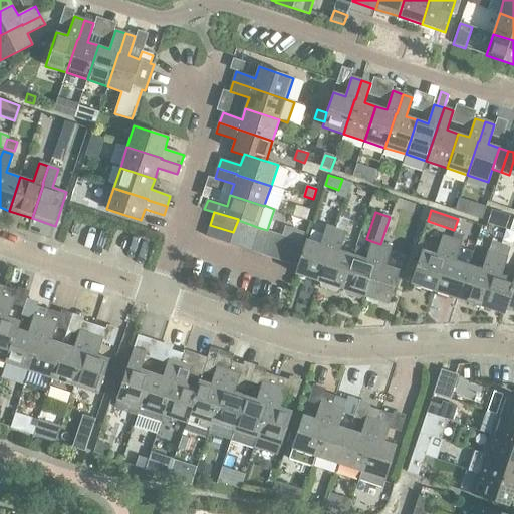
[(332,286),(341,289),(352,255),(339,251),(349,222),(339,219),(335,229),(329,247),(330,247),(318,281),(319,282),(320,286),(328,289),(332,286)]
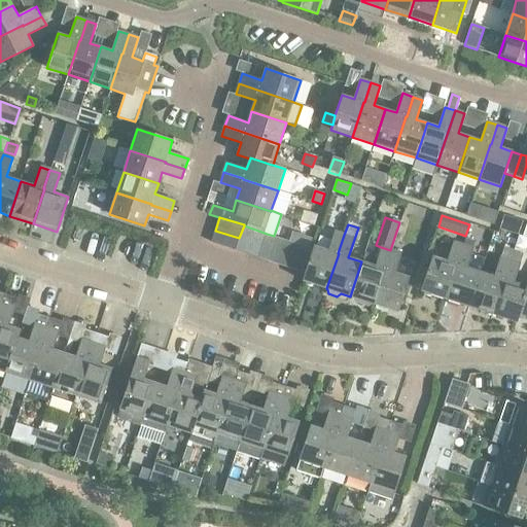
[(235,250),(247,254),(255,230),(244,225),(239,238),(235,250)]
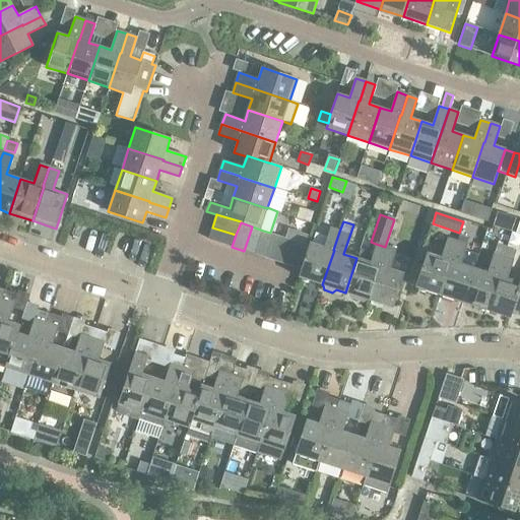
[(244,251),(255,254),(263,231),(252,226),(244,251)]
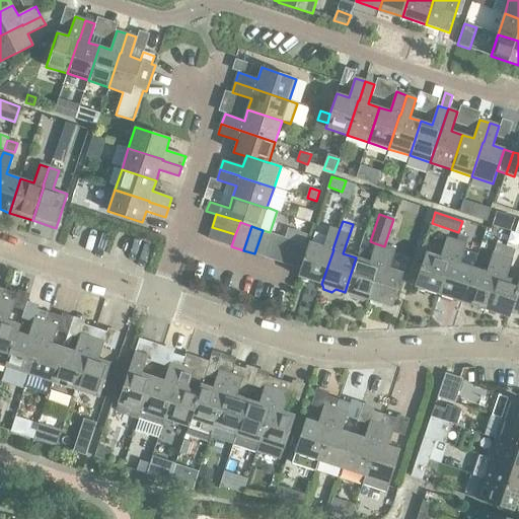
[(208,238),(231,246),(235,234),(212,227),(208,238)]
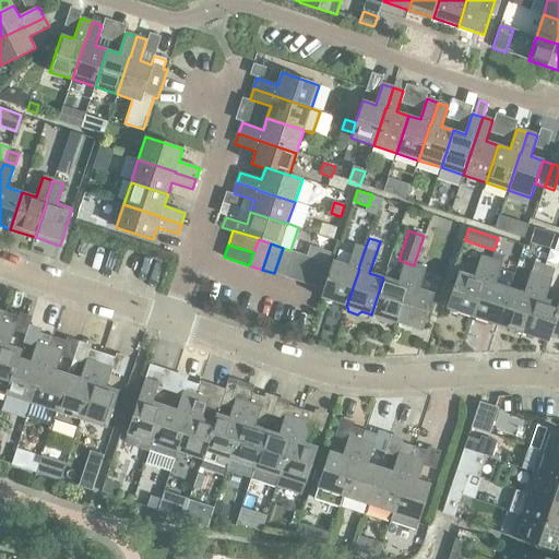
[(311,246),(308,256),(320,260),(328,263),(332,253),(311,246)]
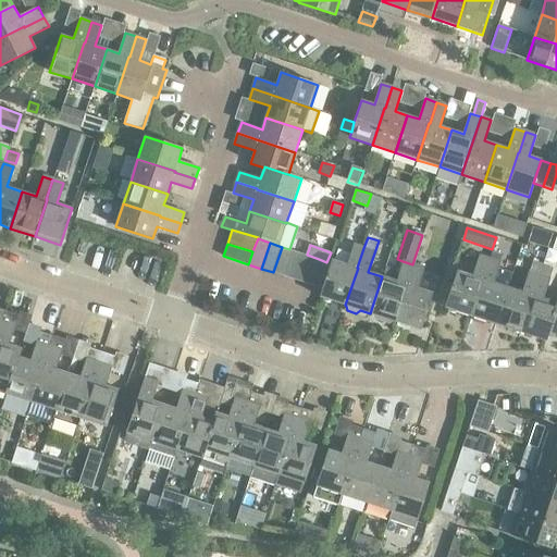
[(320,297),(345,305),(358,268),(357,268),(363,248),(354,245),(347,264),(332,259),(331,263),(322,288),(320,297)]
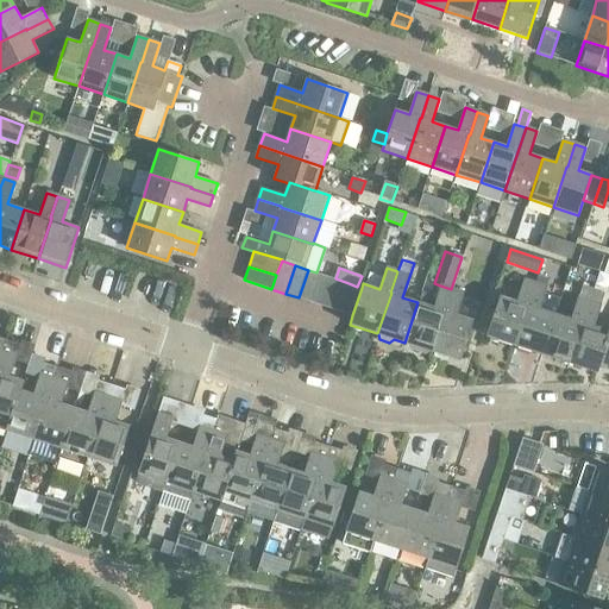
[(299,297),(313,302),(322,275),(316,272),(308,270),(299,297)]
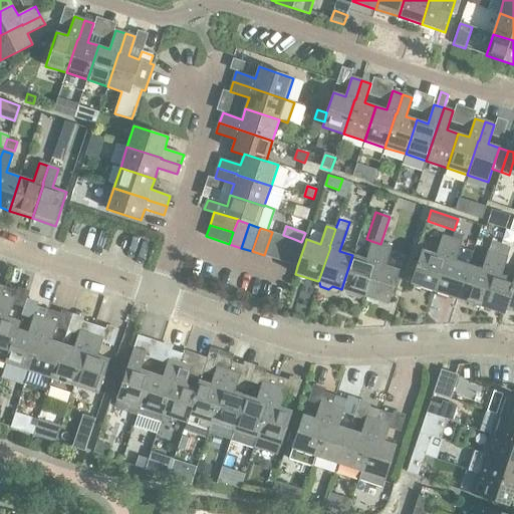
[(264,255),(275,259),(283,235),(272,232),(264,255)]
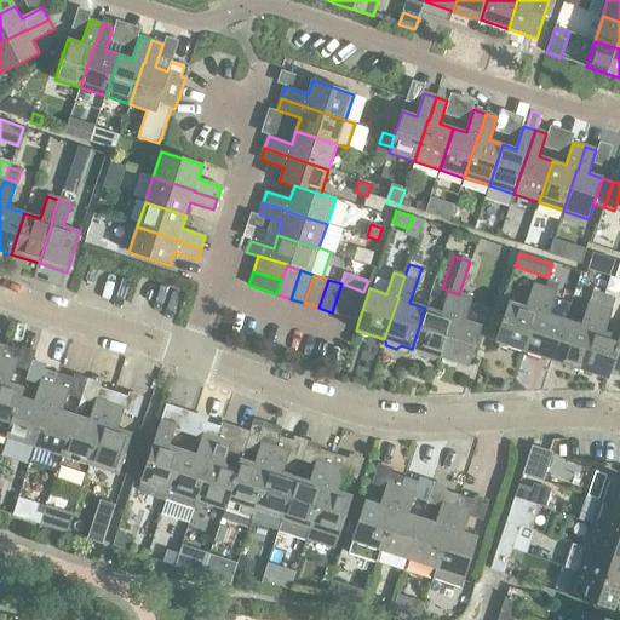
[(546,280),(544,288),(556,292),(558,283),(546,280)]
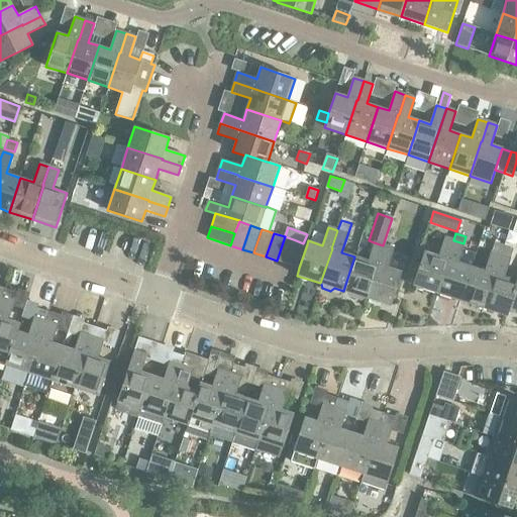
[(277,261),(289,265),(296,240),(285,236),(277,261)]
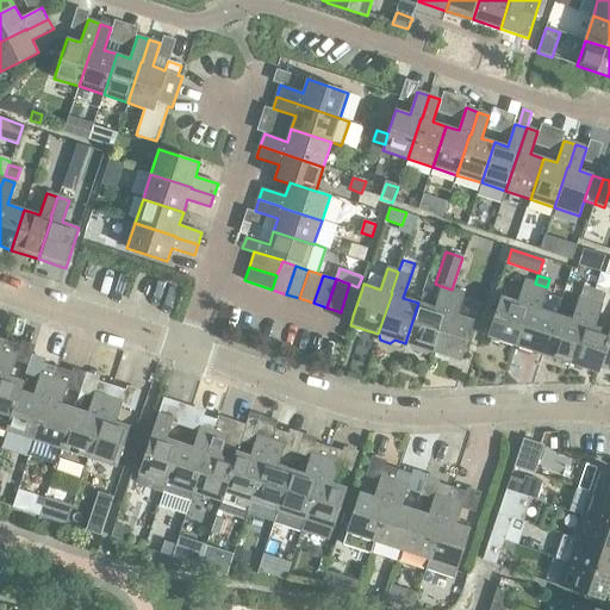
[(487,337),(515,346),(529,305),(528,305),(535,284),(524,280),(517,302),(500,297),(487,337)]
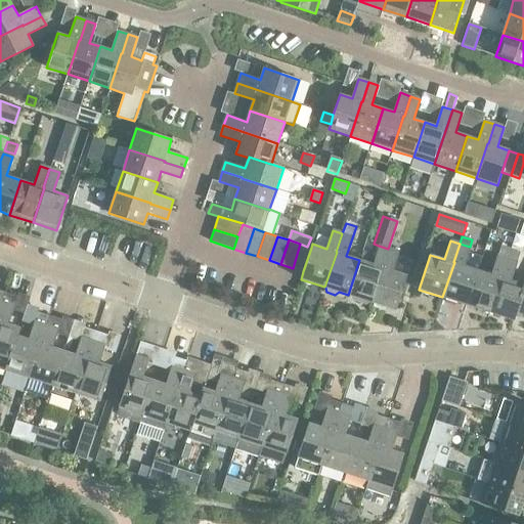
[(307,247),(300,244),(293,268),(303,271),(311,248),(307,247)]
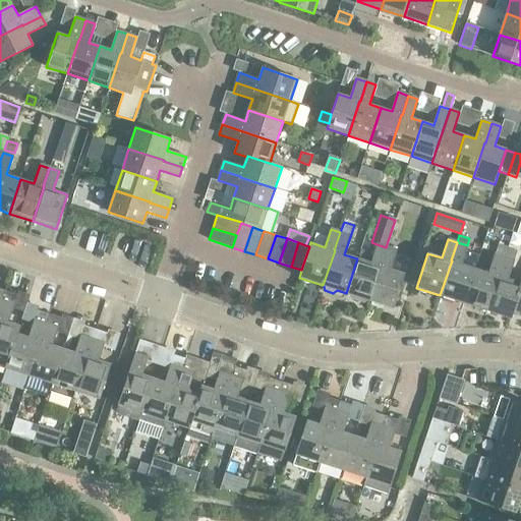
[(440,295),(463,303),(475,269),(461,264),(467,245),(457,242),(451,261),(452,261),(440,295)]
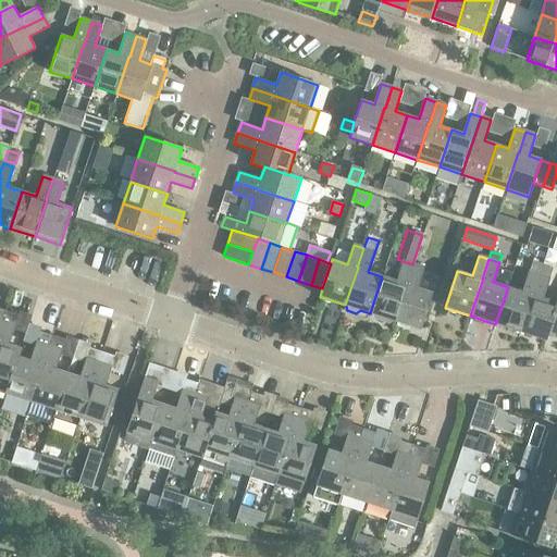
[(393,321),(395,322),(407,284),(412,264),(403,261),(396,281),(382,276),(370,313),(380,317),(381,321),(388,323),(393,321)]
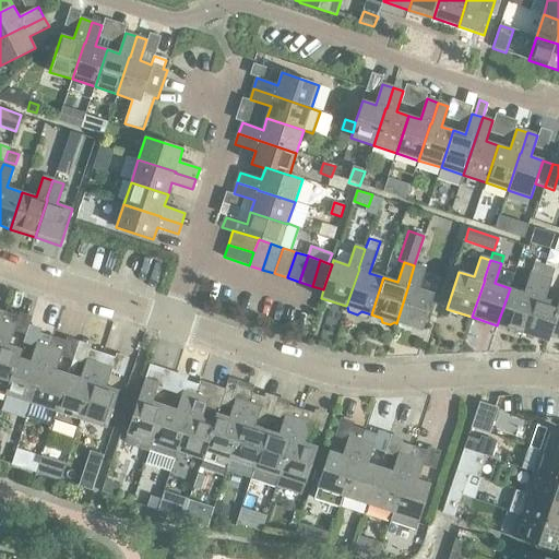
[(497,325),(522,333),(534,296),(544,266),(534,263),(524,293),(510,288),(497,325)]
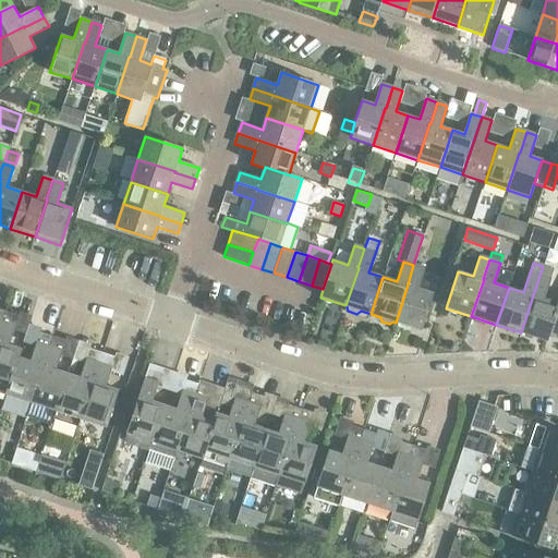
[(408,284),(396,323),(421,330),(433,293),(417,289),(424,268),(413,265),(408,284)]
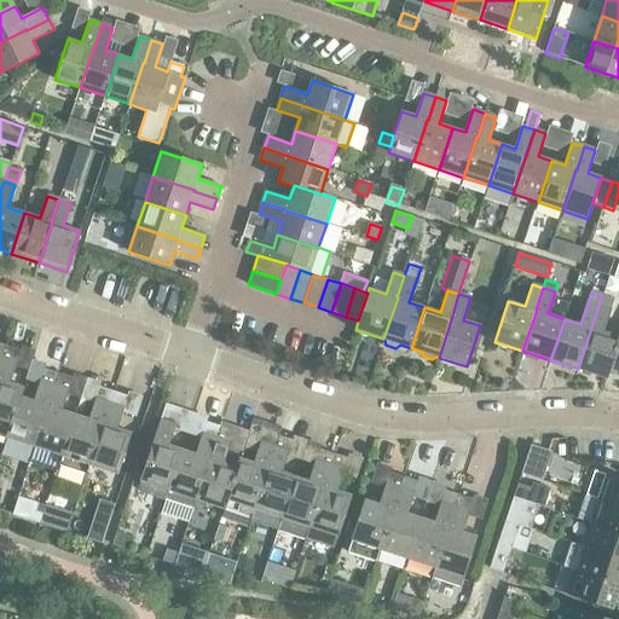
[(606,379),(609,369),(608,369),(618,337),(618,336),(603,331),(614,299),(602,295),(591,328),(578,369),(606,379)]
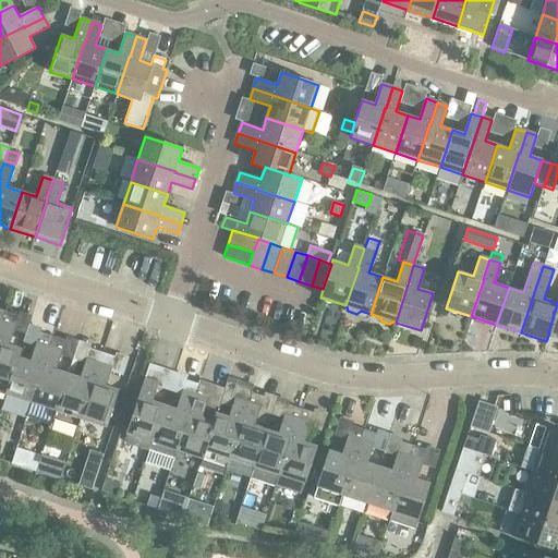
[(557,302),(557,303),(557,304),(548,332),(549,332),(557,335),(557,302)]
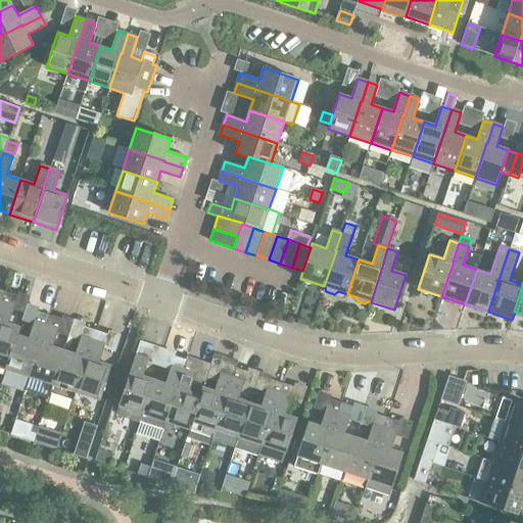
[(0,306),(0,368),(5,370),(7,362),(8,362),(17,335),(20,328),(8,324),(17,296),(5,292),(0,306)]
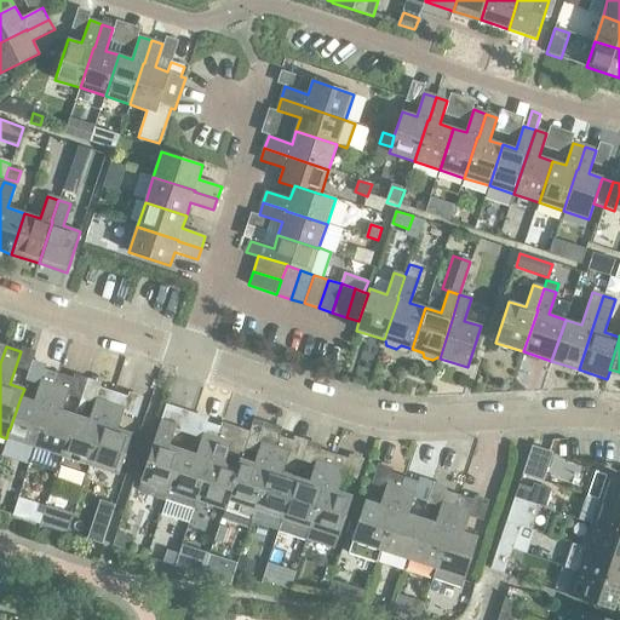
[(6,438),(34,448),(58,374),(45,369),(34,402),(21,397),(10,429),(9,429),(6,438)]
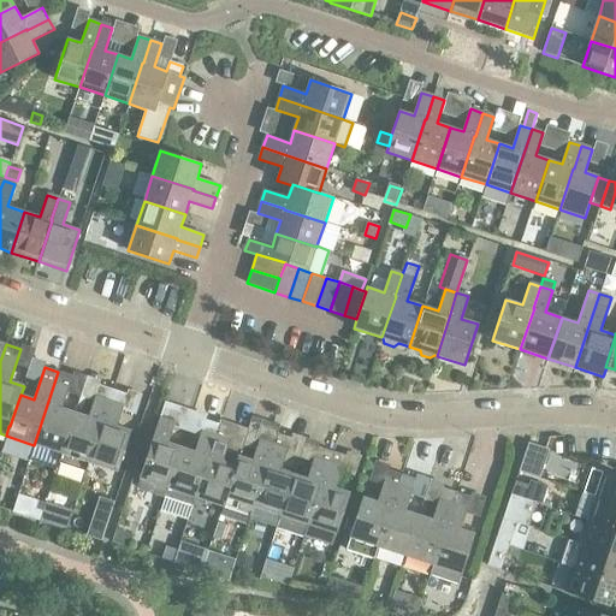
[(34,445),(61,454),(75,413),(61,408),(72,377),(58,372),(34,445)]
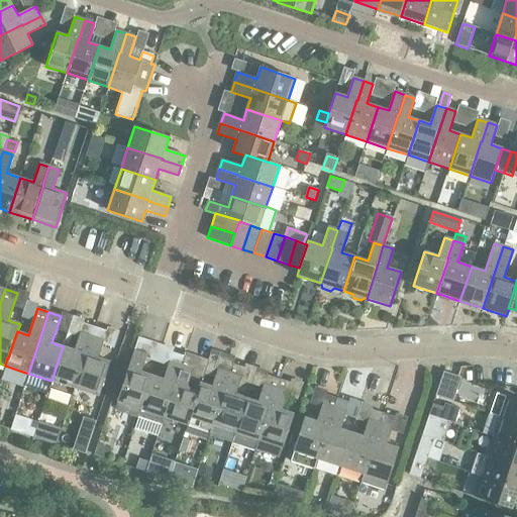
[(49,389),(72,396),(94,327),(83,323),(75,350),(63,346),(52,381),(53,381),(49,389)]
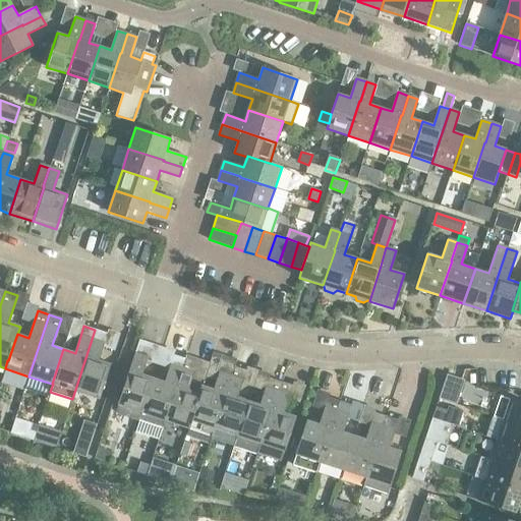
[(95,330),(72,399),(73,400),(76,392),(99,399),(110,364),(99,360),(107,334),(95,330)]
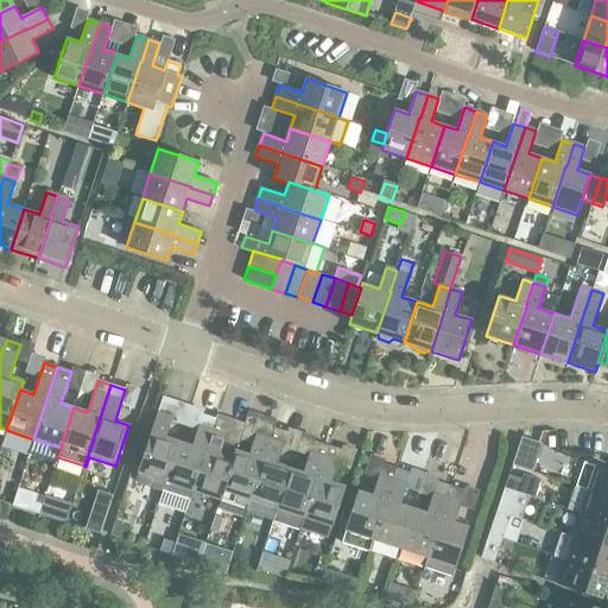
[(134,482),(163,492),(179,442),(165,437),(176,406),(162,401),(134,482)]
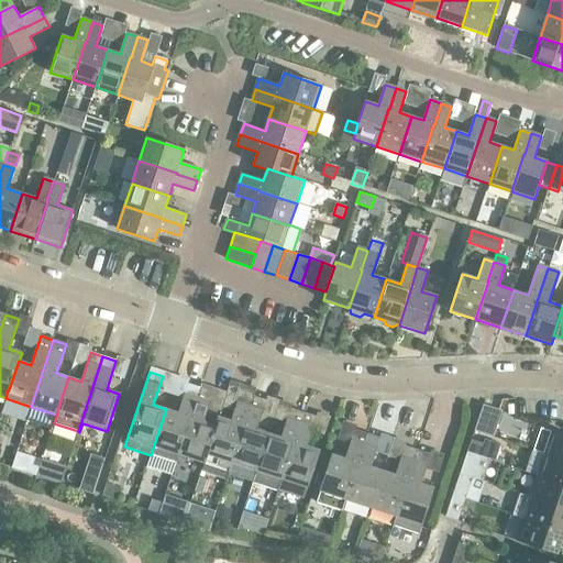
[(178,454),(179,455),(200,388),(188,384),(178,414),(166,409),(151,455),(175,463),(178,454)]
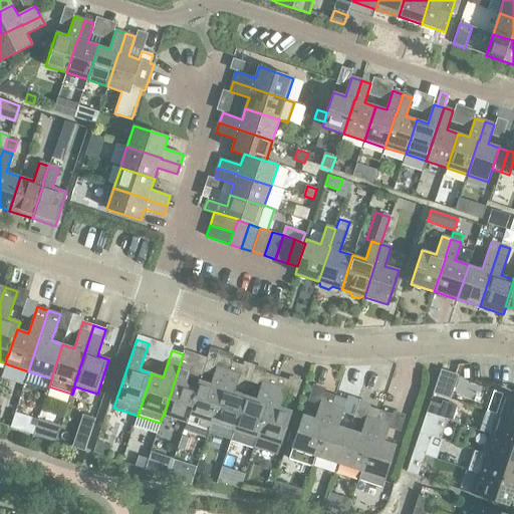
[(164,416),(187,423),(189,416),(189,415),(197,389),(186,384),(195,358),(183,354),(164,416)]
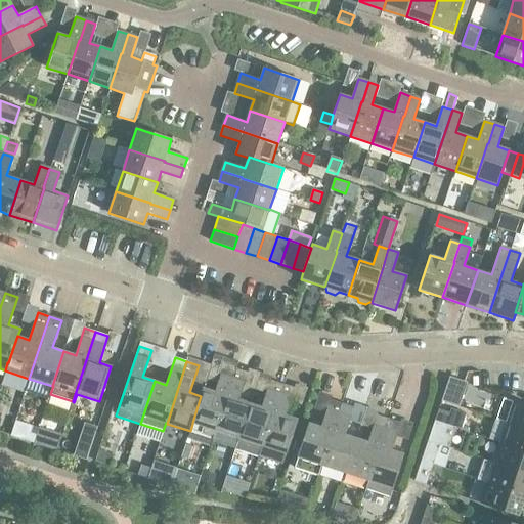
[(213,439),(216,431),(235,368),(224,365),(215,392),(203,388),(201,396),(192,423),(192,424),(190,431),(213,439)]
